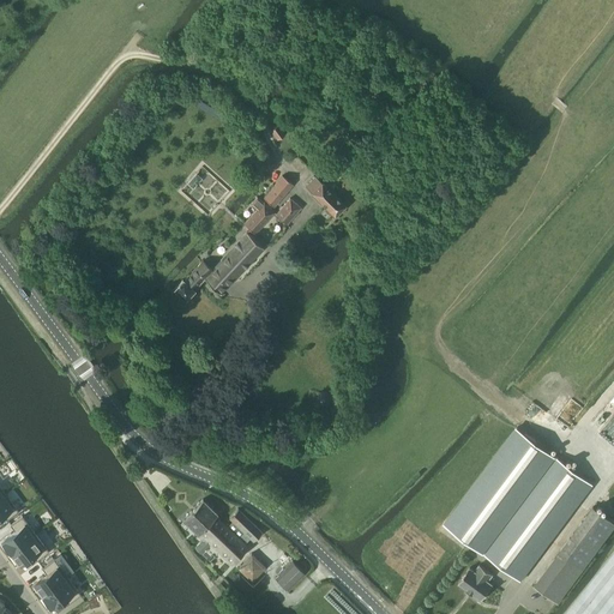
[(350,91),(341,84),(333,94),(343,102),(350,91)]
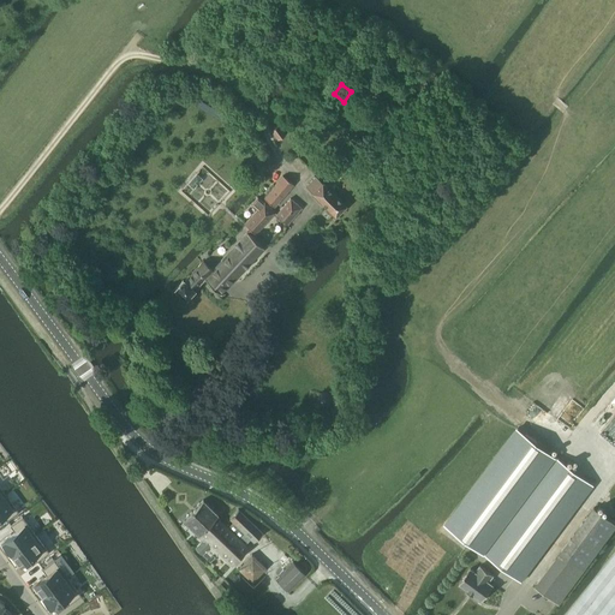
[(279,125),(272,130),(279,139),(286,135),(279,125)]
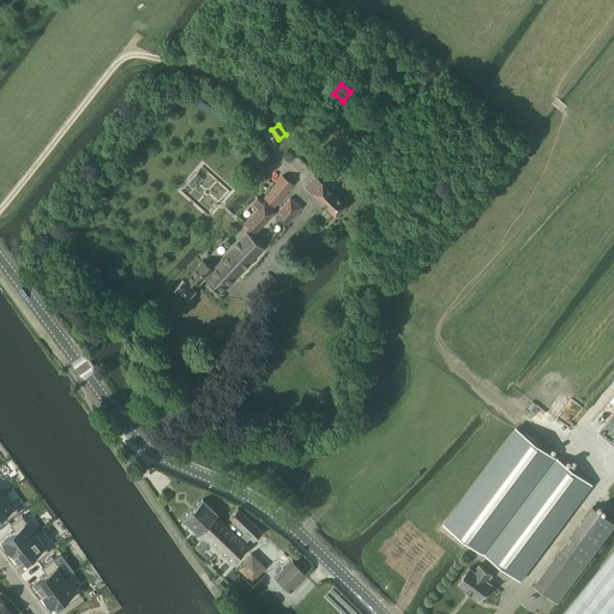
[(264,199),(274,208),(293,185),(283,176),(264,199)]
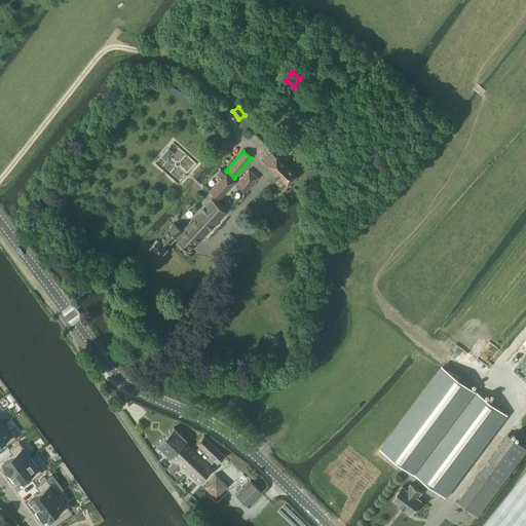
[(262,160),(287,185),(296,177),(270,152),(262,160)]
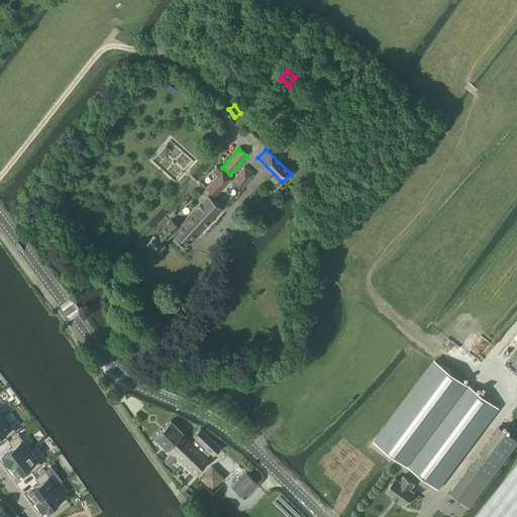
[(217,176),(206,188),(215,196),(231,179),(222,170),(222,171),(217,166),(212,171),(217,176)]
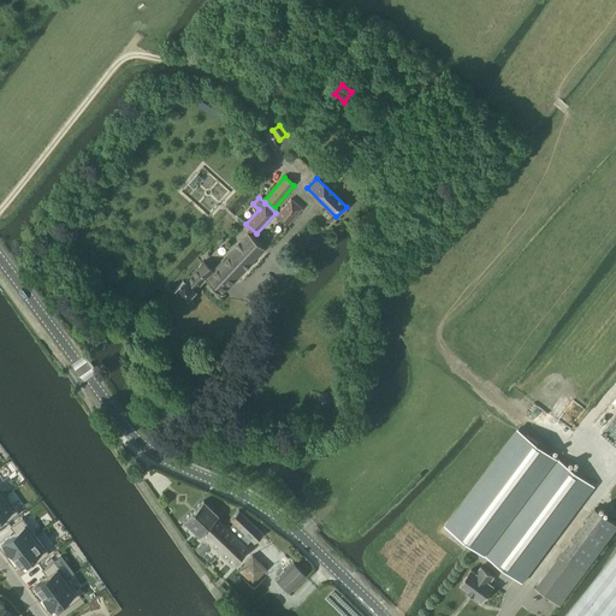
[(291,199),(277,215),(288,225),(302,208),(291,199)]
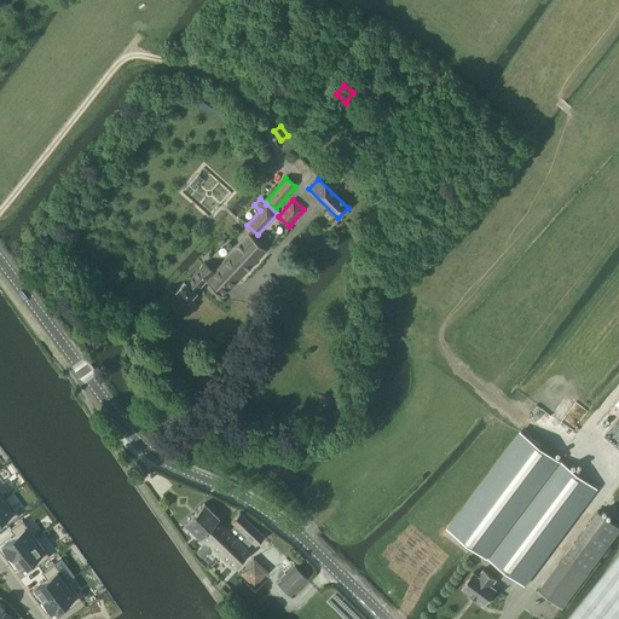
[(175,290),(187,301),(207,281),(223,295),(266,250),(249,235),(214,272),(204,262),(186,283),(185,282),(175,290)]
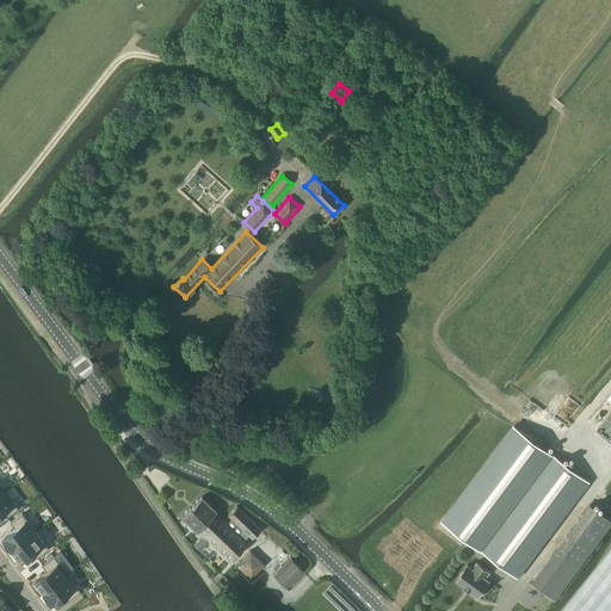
[(516,425),(443,522),(480,548),(518,578),(590,482),(516,425)]
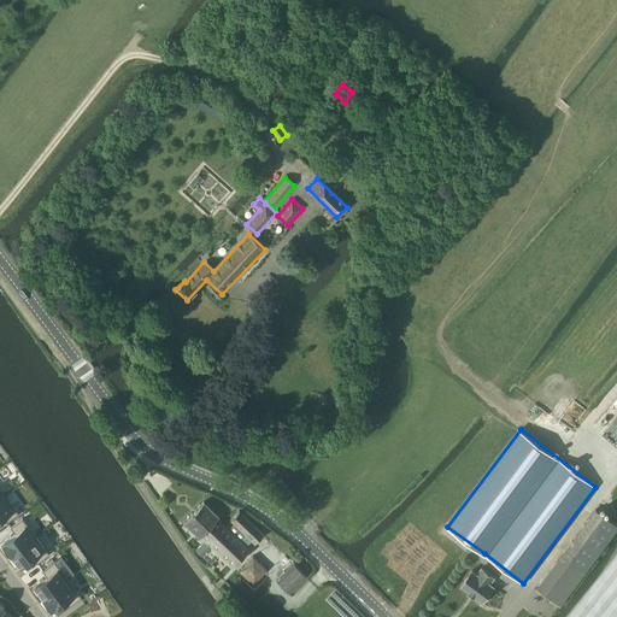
[(6,495),(0,499),(0,518),(3,517),(7,522),(19,513),(6,495)]
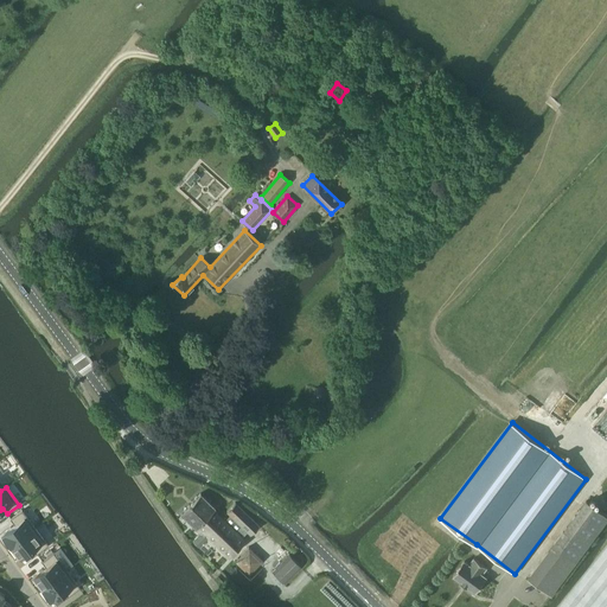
[(181,513),(200,532),(193,540),(203,548),(212,540),(229,556),(260,525),(236,502),(221,516),(213,509),(216,506),(200,492),(181,513)]
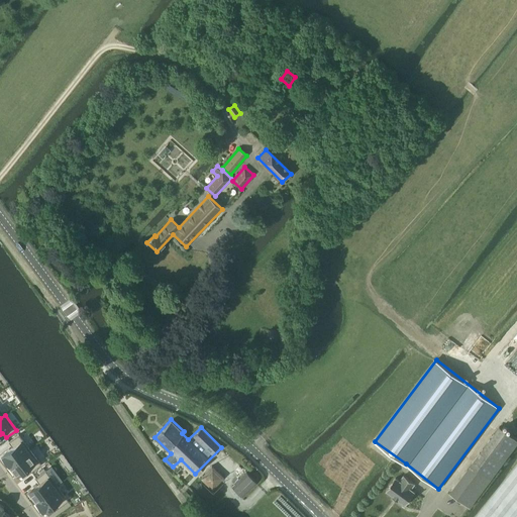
[(489,441),(467,471),(486,485),(516,444),(516,440),(500,427),(489,441)]
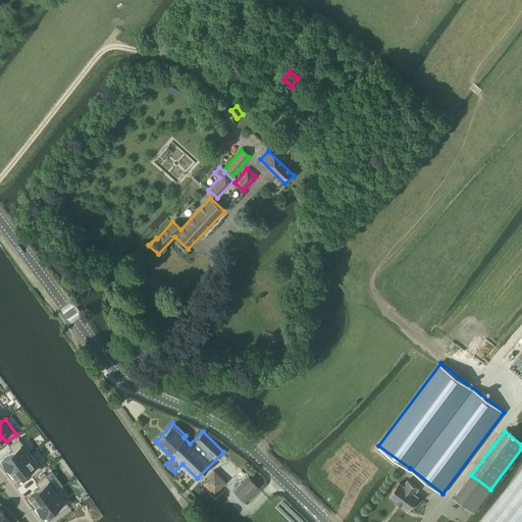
[(12,451),(1,459),(2,460),(9,469),(31,454),(19,438),(9,446),(12,451)]
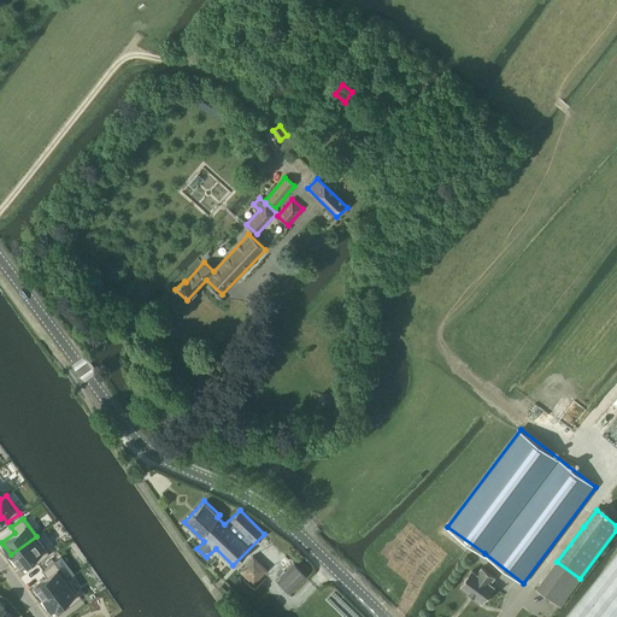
[(36,536),(11,554),(19,566),(33,557),(37,563),(50,554),(36,536)]
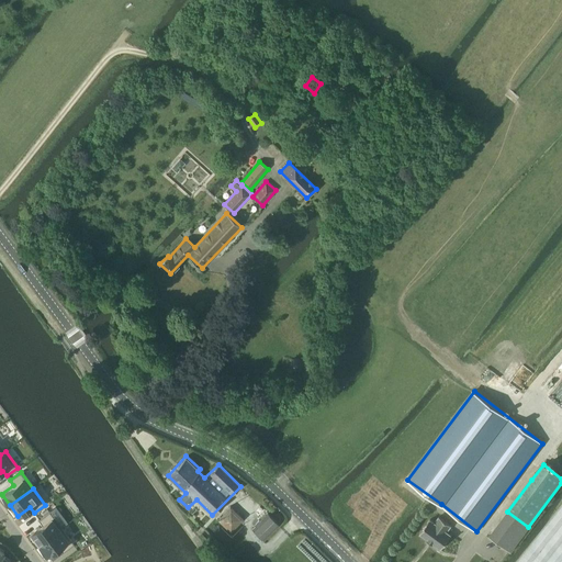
[(217,519),(231,531),(244,518),(231,505),(217,519)]
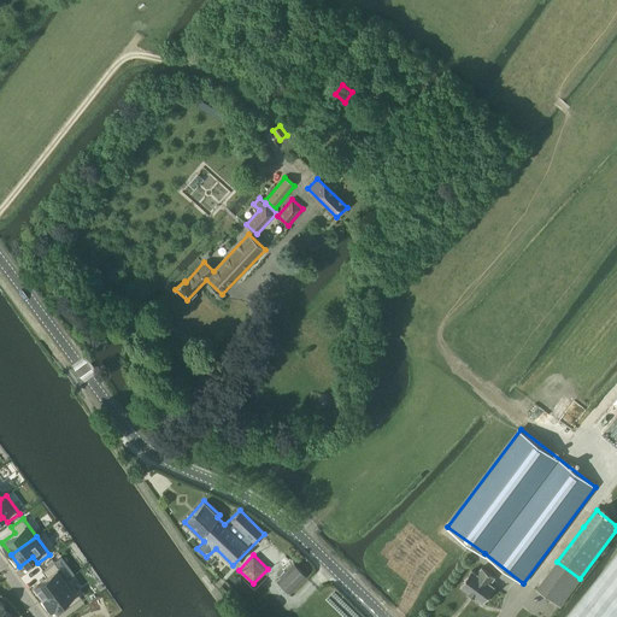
[(616,616),(616,554),(585,598),(569,616),(616,616)]
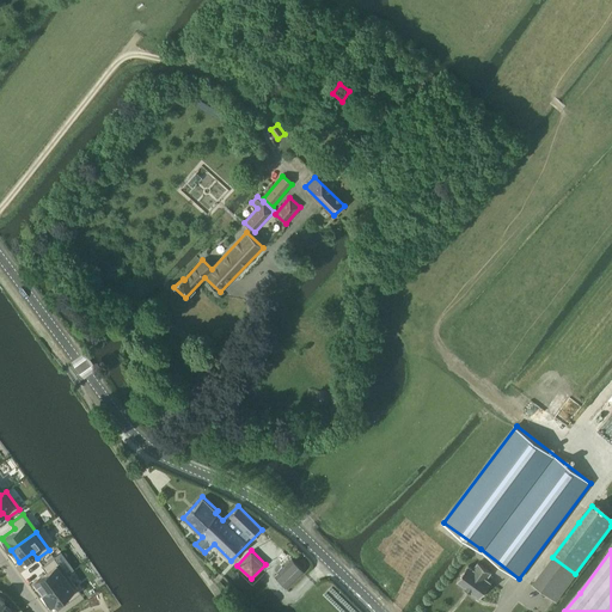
[(47,571),(34,581),(43,593),(67,574),(54,557),(42,565),(47,571)]
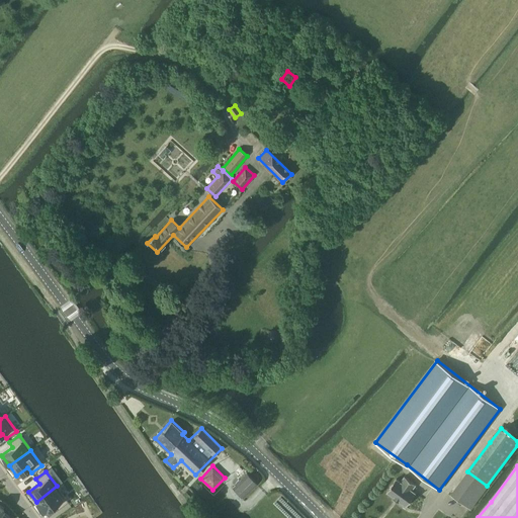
[(233,487),(242,497),(257,483),(247,472),(241,479),(233,487)]
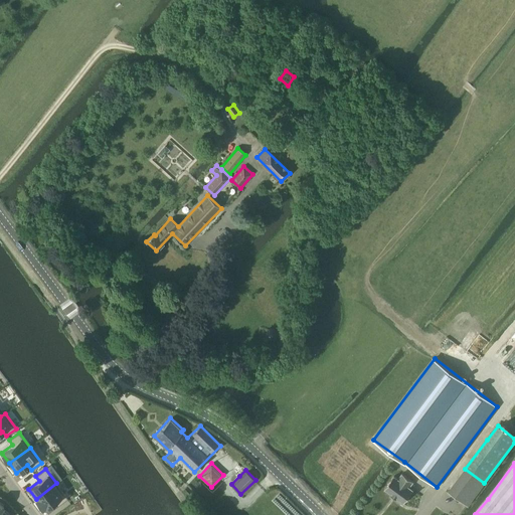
[(391,495),(396,499),(397,498),(404,503),(413,490),(409,487),(414,482),(402,473),(398,479),(394,476),(385,489),(392,494),(391,495)]
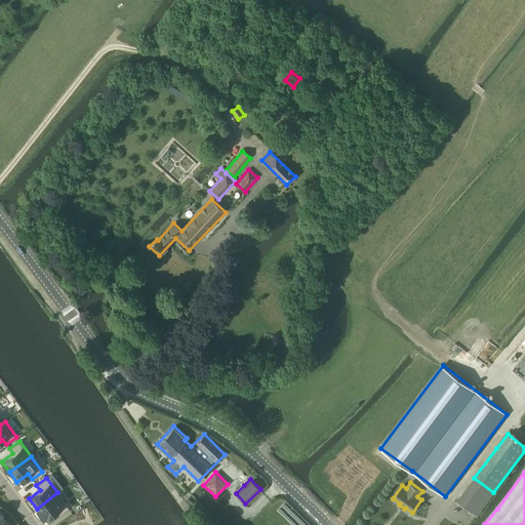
[(57,492),(37,509),(43,518),(44,519),(45,518),(55,511),(59,516),(69,508),(57,492)]
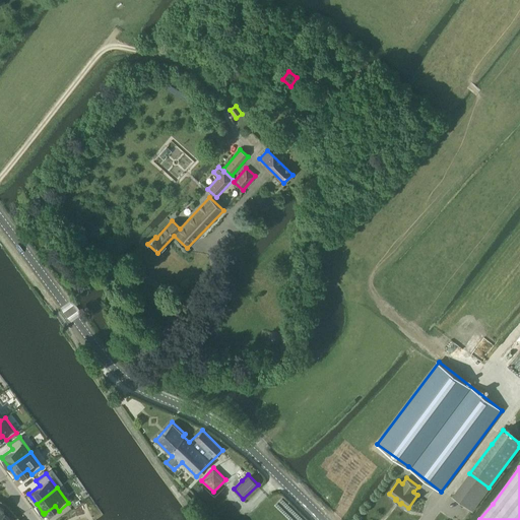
[(0,519),(8,519),(10,519),(1,514),(3,510),(0,507),(0,519)]
